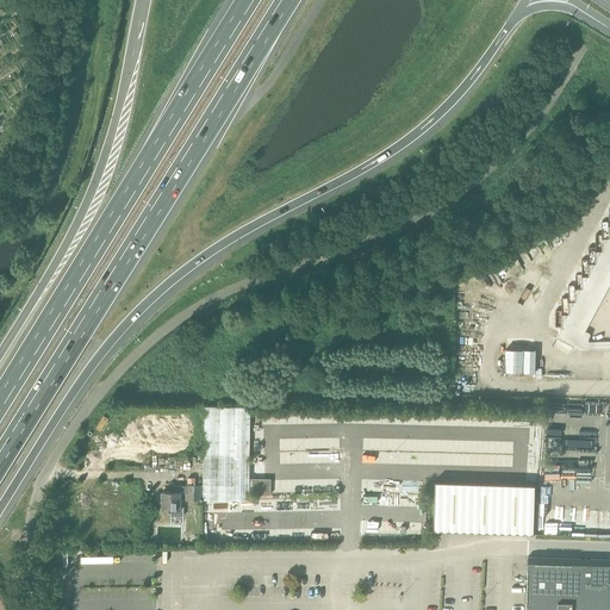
[(578,124),(574,131),(580,135),(584,128),(578,124)]
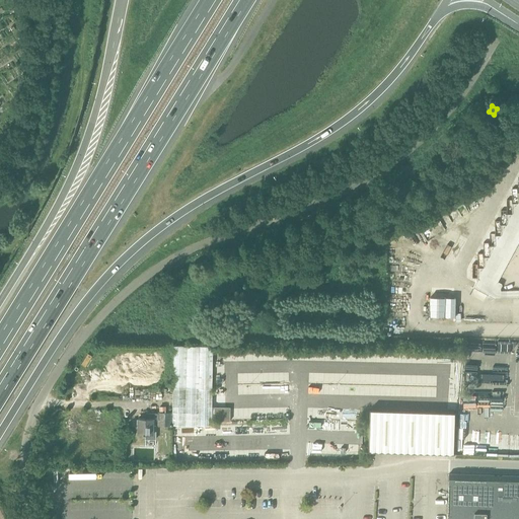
[(518,192),(517,193),(518,203),(512,203),(512,214),(506,214),(506,224),(500,225),(501,235),(495,235),(495,246),(489,246),(490,256),(483,257),(484,268),(477,268),(477,279),(473,287),(495,299),(497,295),(502,285),(497,282),(518,239),(518,192)]
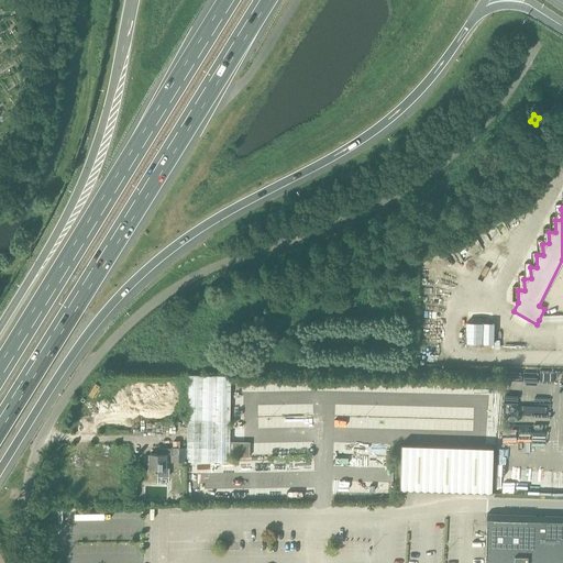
[(159,454),(151,453),(151,471),(157,471),(157,476),(169,477),(169,462),(187,462),(187,461),(200,461),(230,462),(230,456),(255,457),(255,442),(230,441),(231,375),(188,375),(187,448),(173,448),(173,449),(159,449),(159,454)]
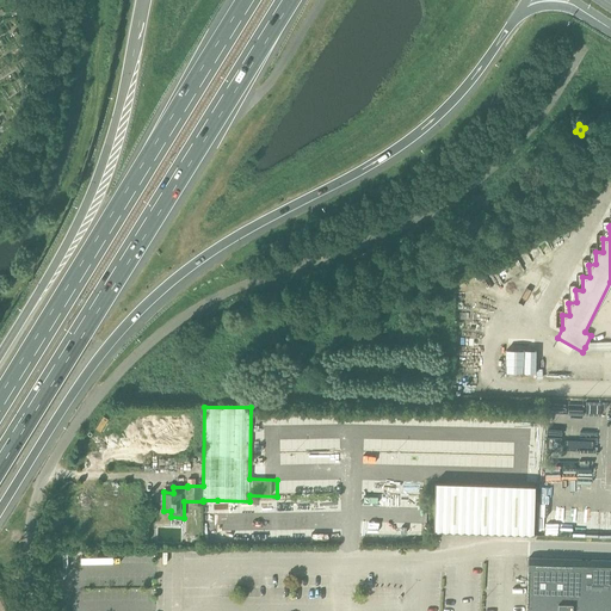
[(434,483),(433,531),(436,531),(534,535),(535,486),(534,486),(434,483)]
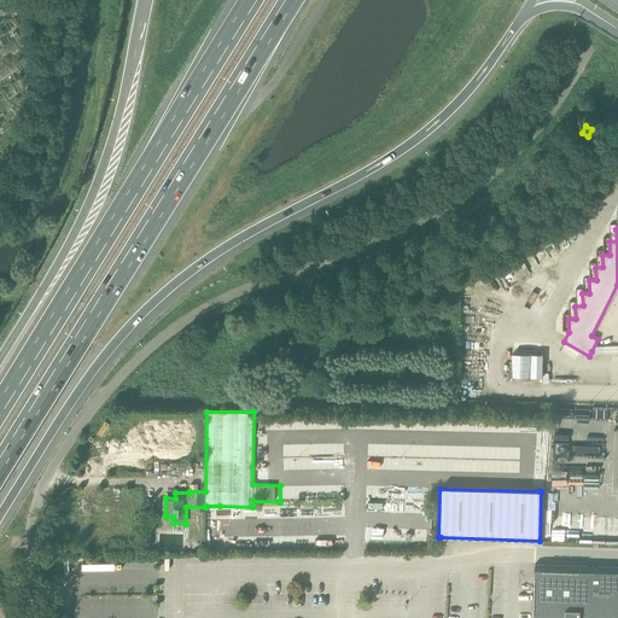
[(617,617),(617,566),(535,565),(532,617),(617,617)]
